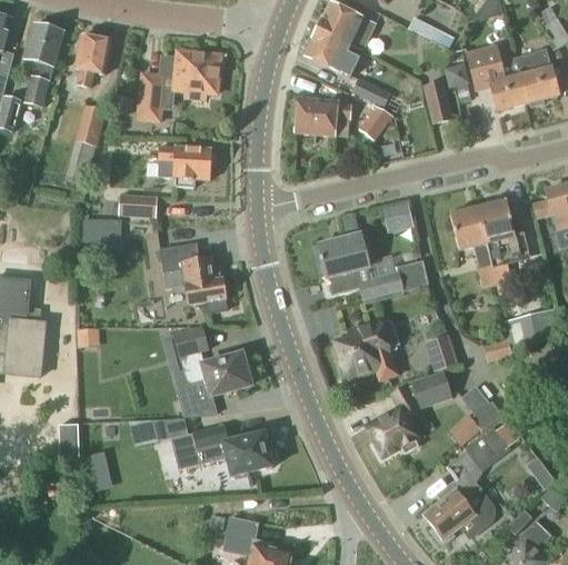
[(330,3),(318,29),(350,46),(351,45),(362,50),(376,23),(330,2),(330,3)]
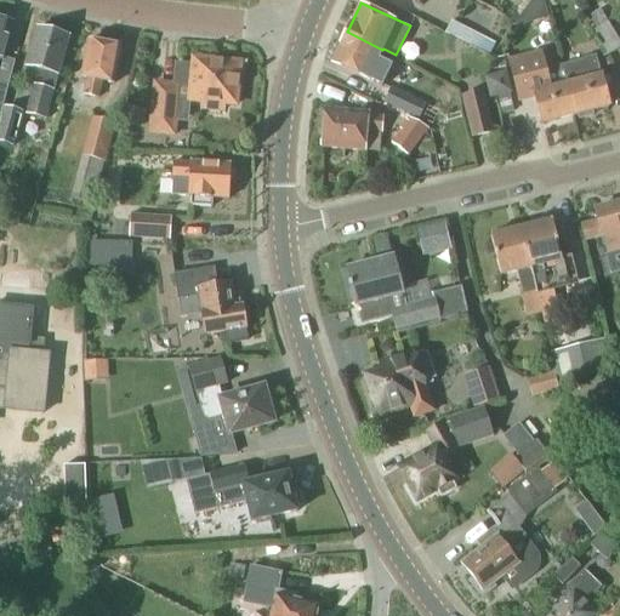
[(609,53),(619,46),(619,36),(602,6),(587,15),(609,53)]
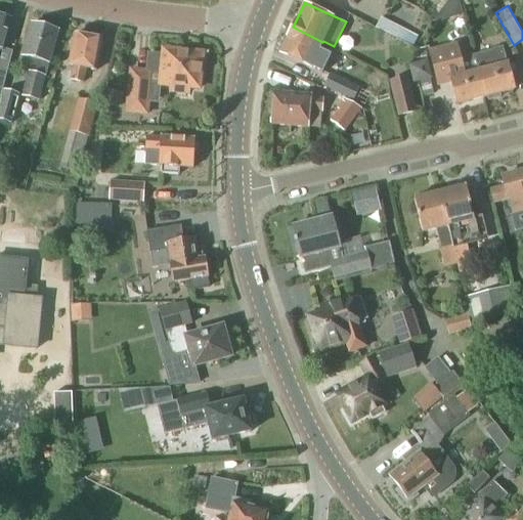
[(0,94),(1,95),(8,70),(0,68),(0,52),(1,48),(2,48),(10,16),(0,13),(0,94)]
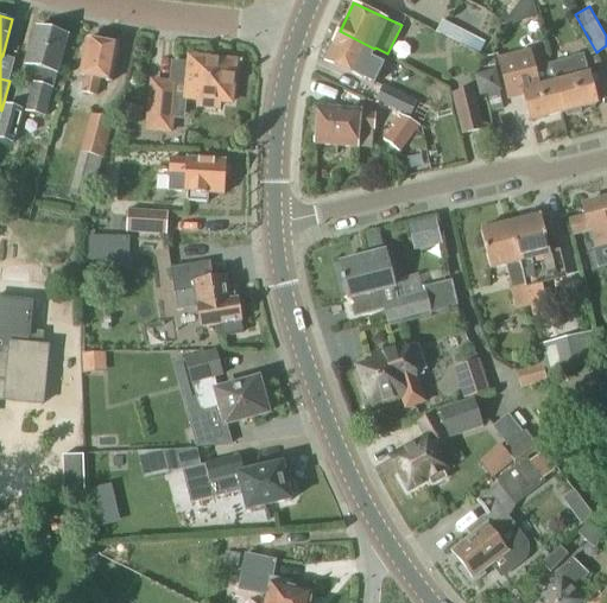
[(480,51),(486,39),(443,17),(437,30),(473,48),(480,51)]
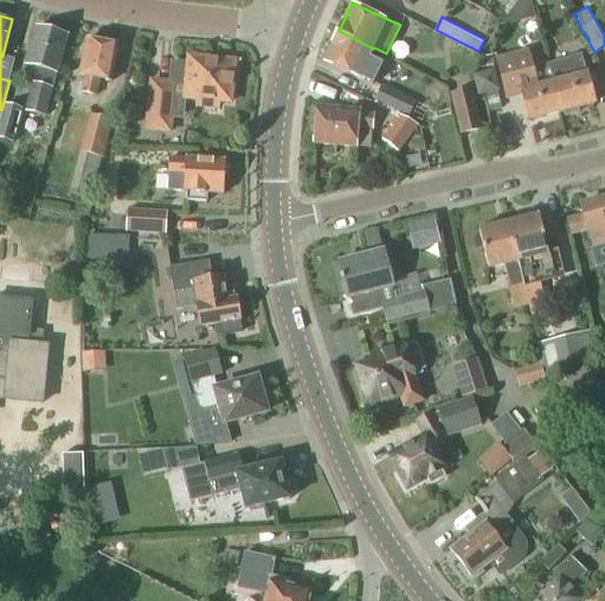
[(58,70),(68,32),(36,24),(26,62),(37,65),(26,108),(44,112),(56,70),(58,70)]
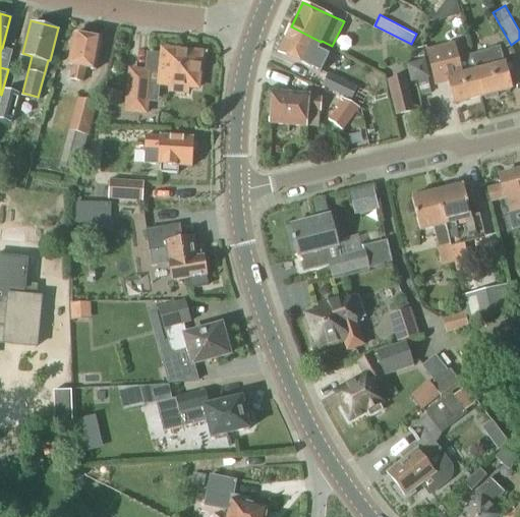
[(291,26),(279,52),(319,71),(321,71),(329,53),(318,48),(321,42),(291,26)]
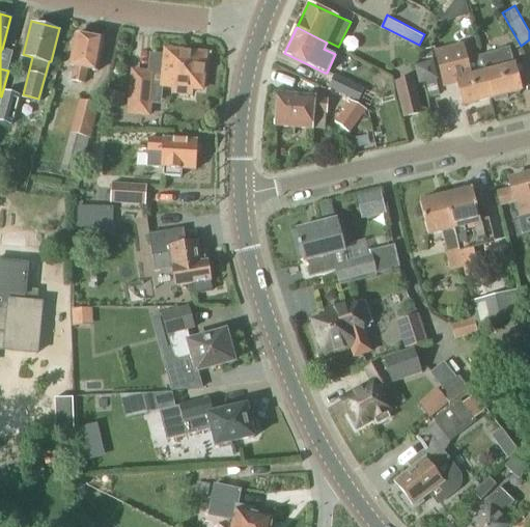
[(99,68),(105,37),(77,32),(71,64),(76,65),(74,79),(85,81),(88,67),(99,68)]
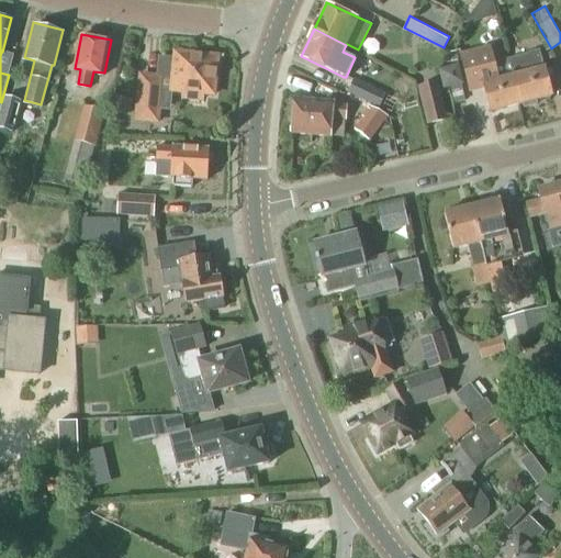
[(491,43),(460,52),(470,90),(485,87),(492,109),(520,101),(508,57),(495,60),(491,43)]
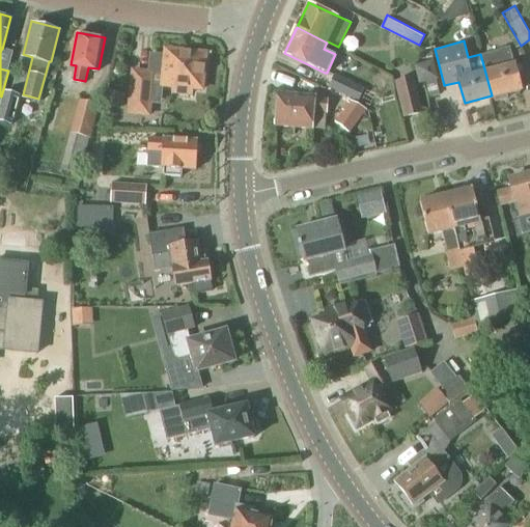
[(480,53),(492,95),(494,94),(497,98),(507,95),(508,91),(522,87),(509,45),(480,53)]
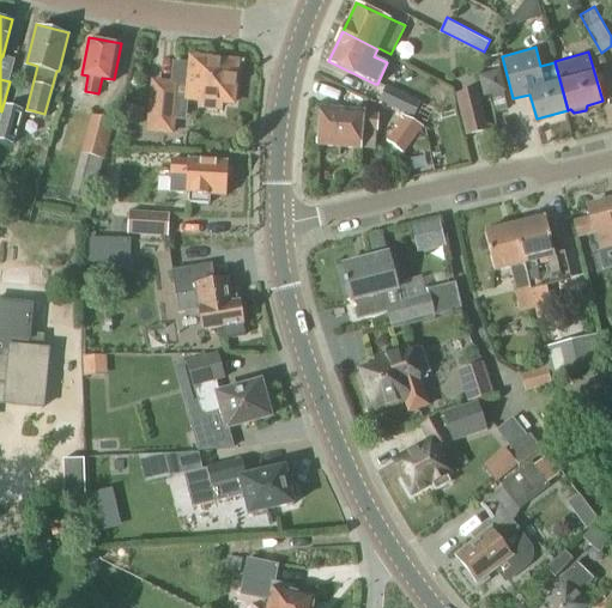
[(152,76),(146,131),(176,133),(180,87),(188,87),(187,97),(200,98),(201,98),(200,105),(225,108),(225,101),(232,102),(236,72),(224,71),(225,59),(204,56),(203,58),(191,56),(191,60),(175,59),(174,78),(152,76)]
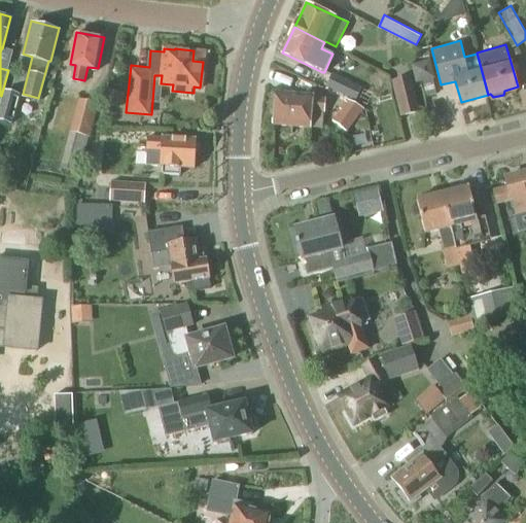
[(432,76),(434,76),(430,61),(416,65),(419,80),(423,79),(432,76)]
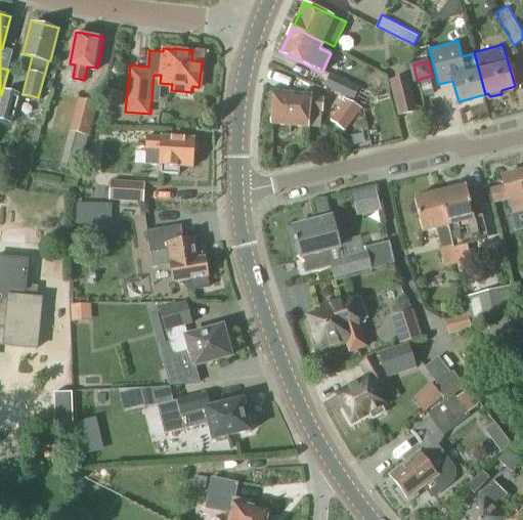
[(355,99),(361,86),(331,72),(324,85),(355,99)]
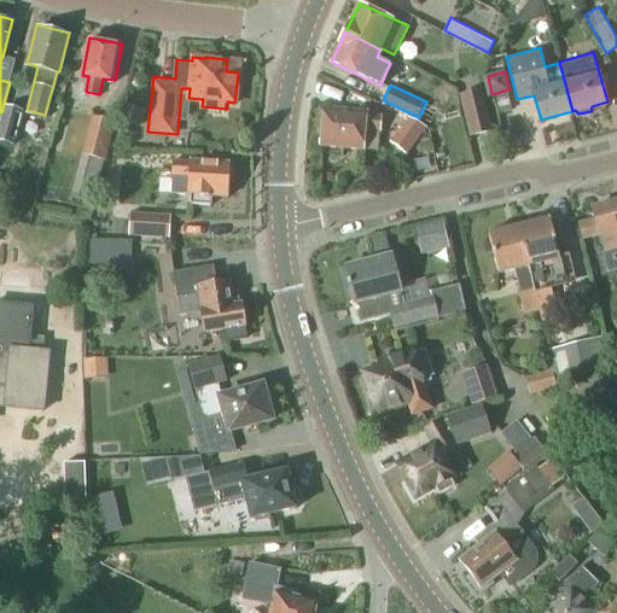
[(472,134),(493,129),(483,89),(463,93),(472,134)]
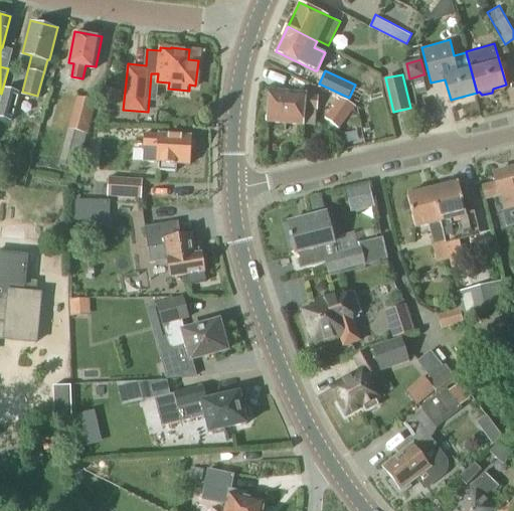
[(426,90),(422,74),(413,77),(417,92),(426,90)]
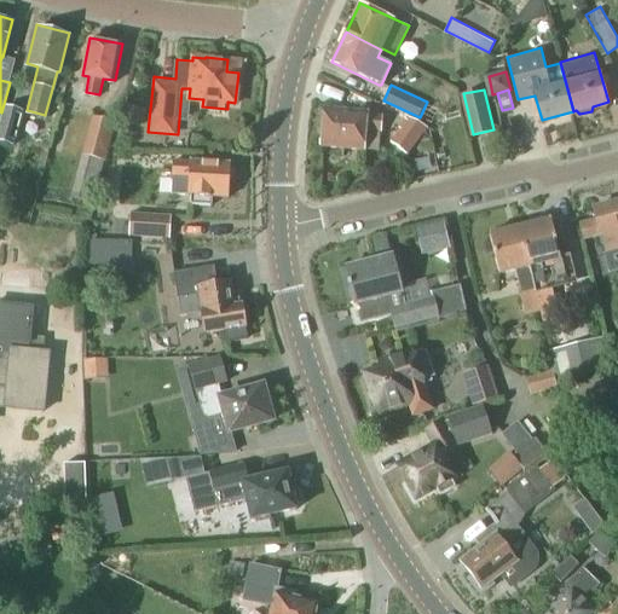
[(6,103),(0,123),(0,139),(4,140),(15,144),(24,109),(6,103)]
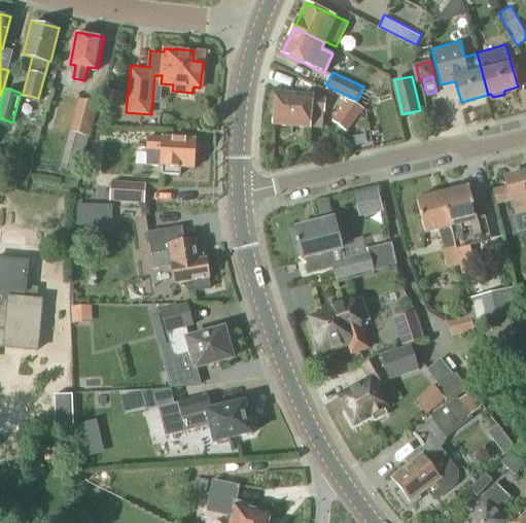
[(108,88),(105,101),(119,105),(123,92),(108,88)]
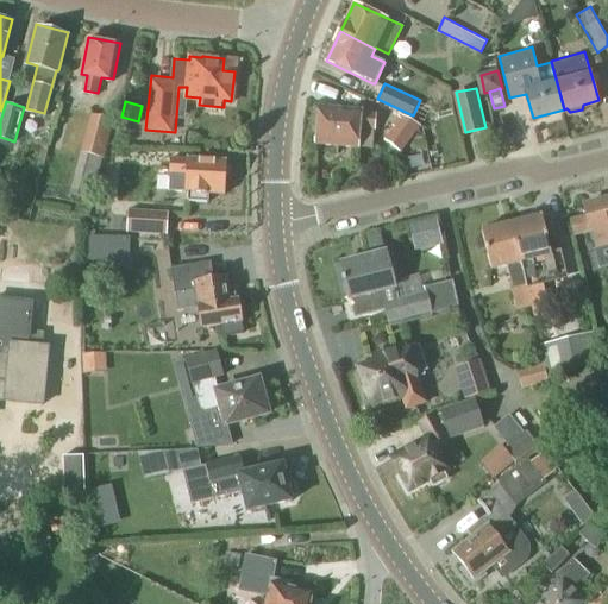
[(375,129),(376,113),(361,112),(362,109),(319,106),(315,143),(358,146),(359,127),(375,129)]
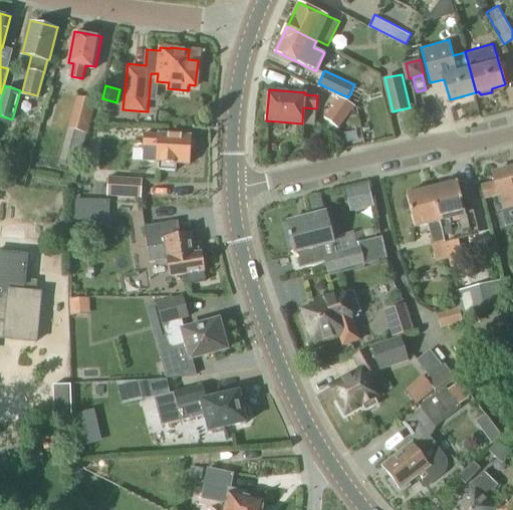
[(89,132),(97,99),(77,93),(68,126),(59,162),(77,167),(87,132),(89,132)]
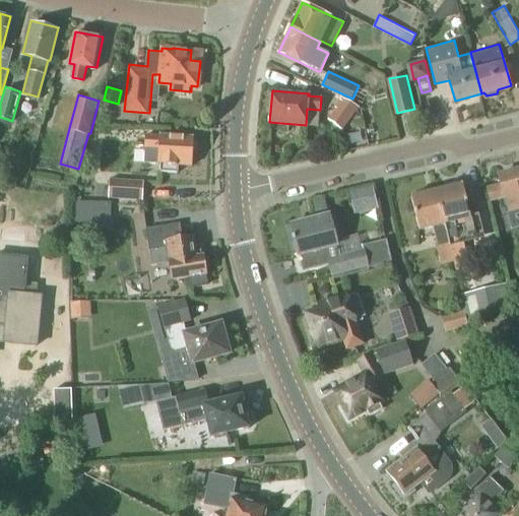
[(343,128),(361,106),(343,95),(327,117),(343,128)]
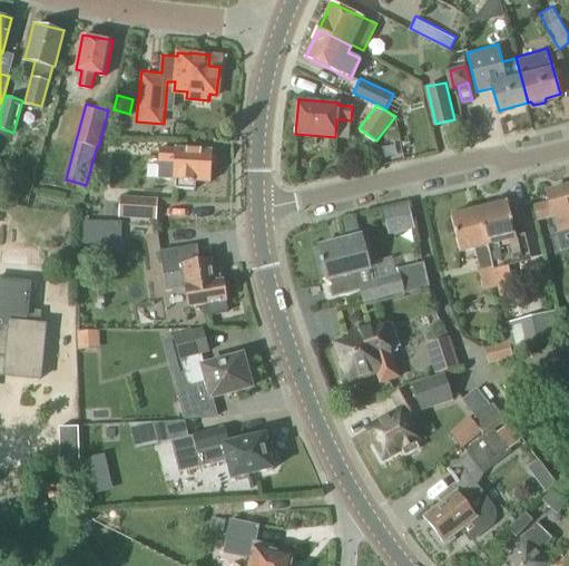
[(211,181),(212,149),(175,147),(175,149),(159,148),(158,177),(174,178),(174,179),(177,179),(177,186),(195,187),(195,181),(211,181)]
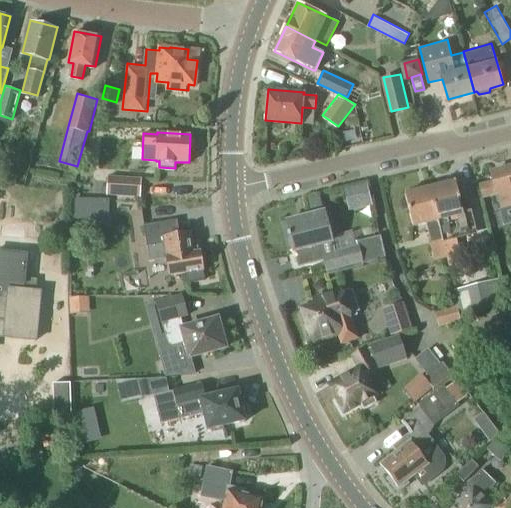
[(510,164),(490,170),(492,178),(478,182),(483,197),(496,193),(496,192),(497,191),(501,208),(510,204),(510,164)]
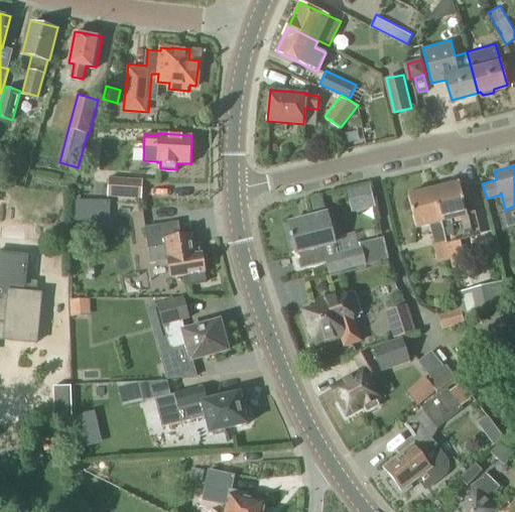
[(0,181),(17,185),(19,175),(0,171),(0,181)]
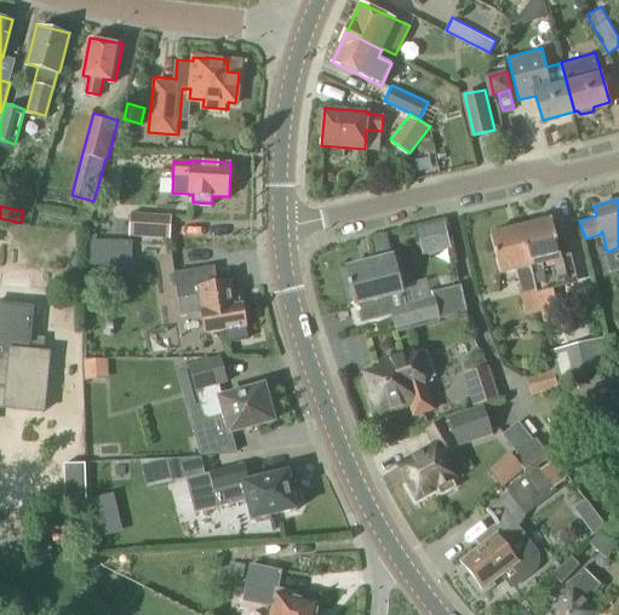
[(171,237),(172,213),(132,211),(130,235),(171,237)]
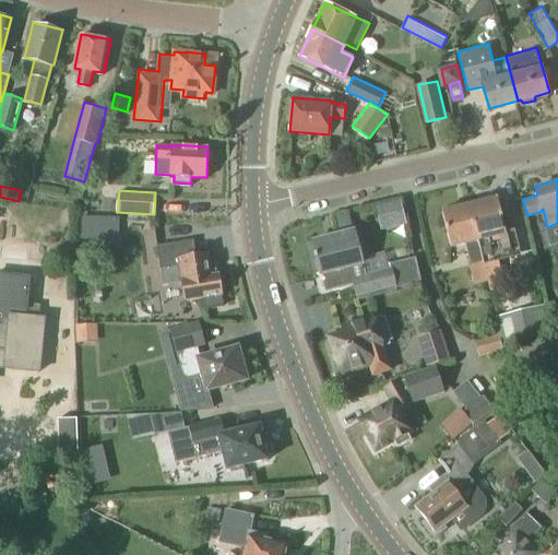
[(482,255),(487,280),(488,280),(490,290),(506,285),(499,259),(522,254),(515,227),(505,229),(497,196),(470,202),(477,238),(478,238),(483,255),(482,255)]
